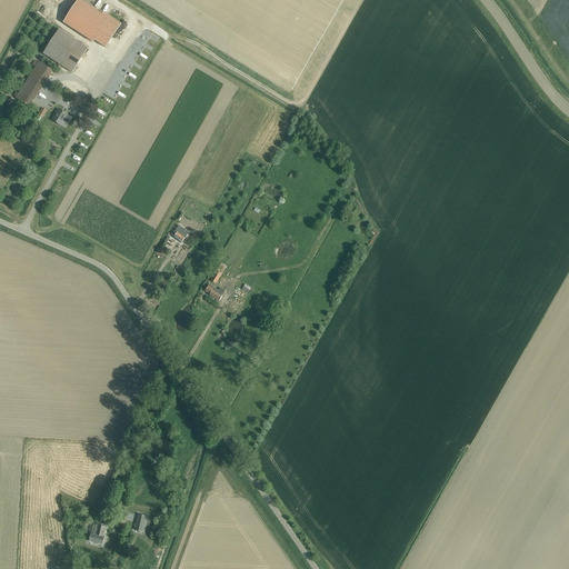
[(93,40),(106,48),(121,25),(108,16),(107,17),(80,0),(79,0),(65,23),(91,41),(93,40)]
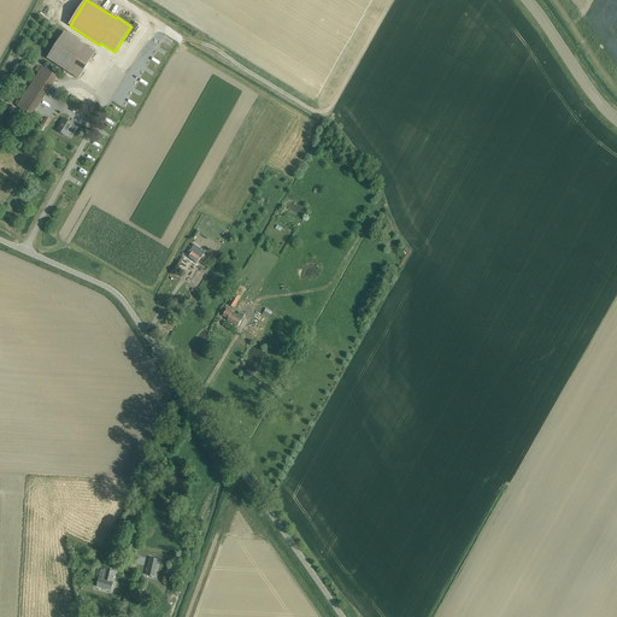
[(47,59),(78,78),(94,53),(64,33),(47,59)]
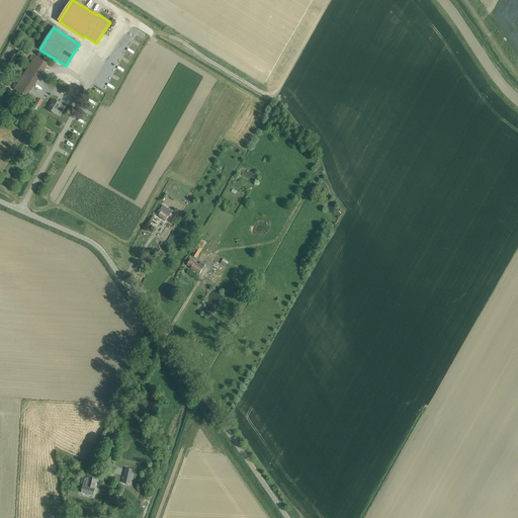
[(12,87),(14,89),(27,98),(49,65),(35,56),(35,57),(32,55),(29,60),(32,62),(17,85),(15,84),(12,87)]
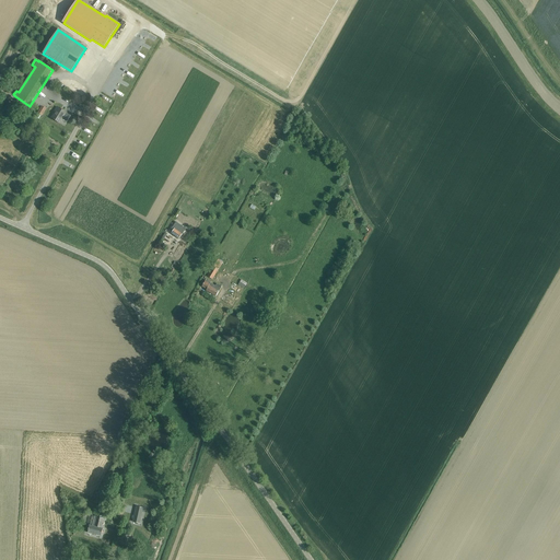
[(51,118),(59,124),(62,119),(67,123),(70,116),(57,107),(53,114),(54,114),(51,118)]
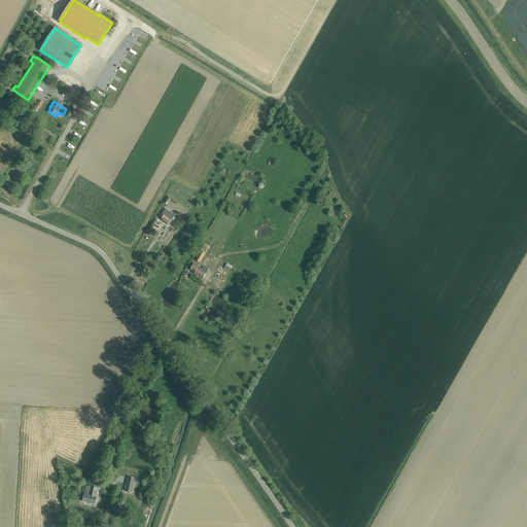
[(161,219),(168,225),(175,215),(173,214),(170,216),(168,218),(166,216),(167,215),(163,212),(160,218),(161,219)]
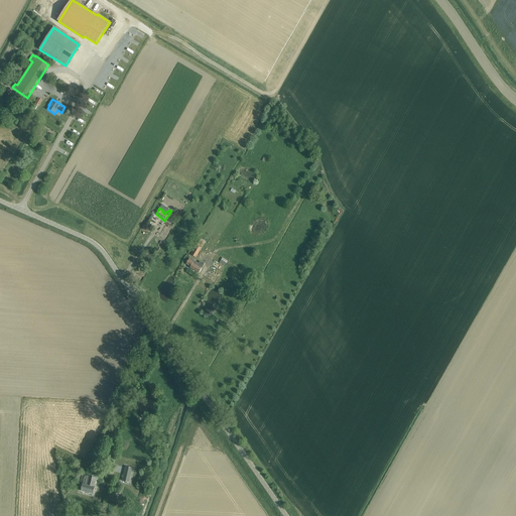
[(164,226),(158,236),(165,240),(172,230),(164,226)]
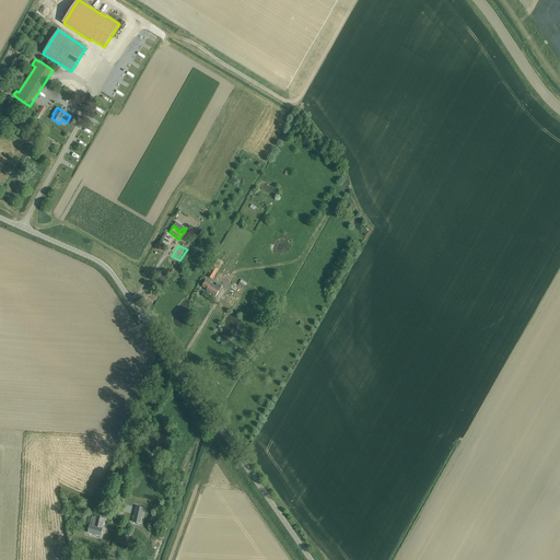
[(208,277),(213,280),(223,263),(219,259),(208,277)]
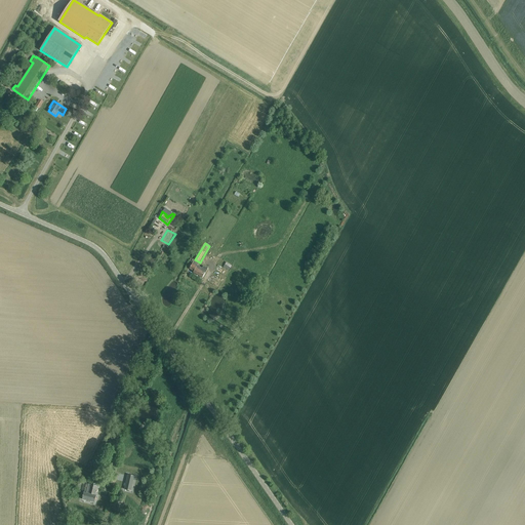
[(190,269),(194,272),(193,273),(202,278),(206,271),(197,266),(198,265),(194,261),(190,269)]
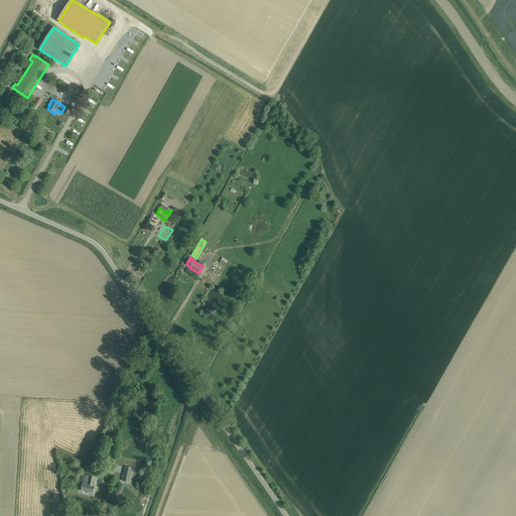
[(123,481),(129,483),(132,469),(126,468),(123,481)]
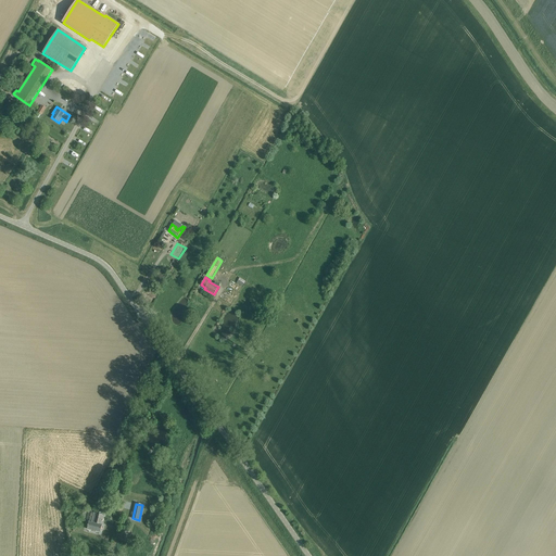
[(87,529),(101,532),(102,525),(100,525),(102,515),(97,514),(95,523),(89,521),(87,529)]
